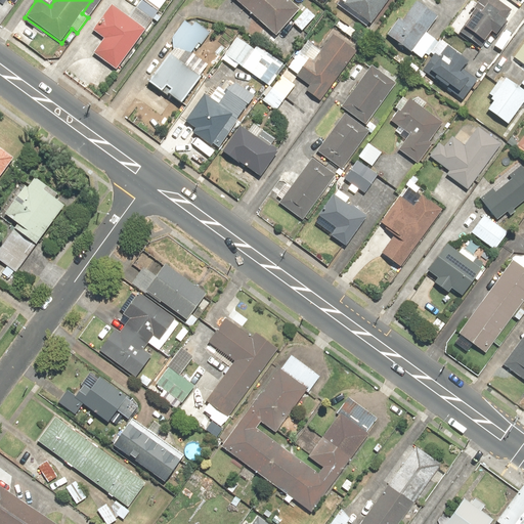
[(142,0),(136,9),(153,20),(167,0),(142,0)]
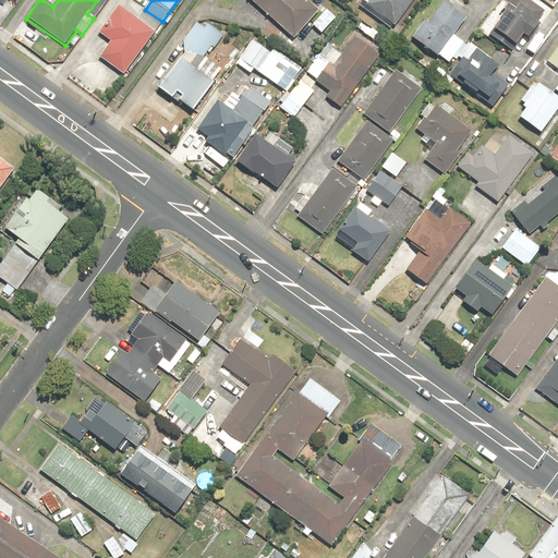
[(305,0),(250,0),(294,39),(318,12),(305,0)]
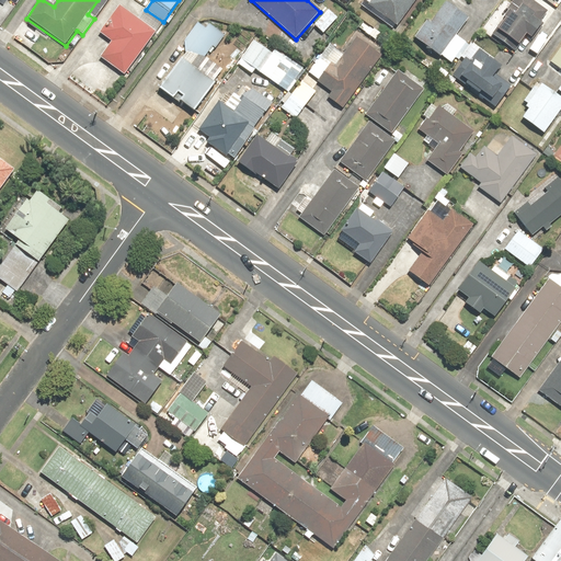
[(370,0),(367,6),(396,27),(415,0),(370,0)]
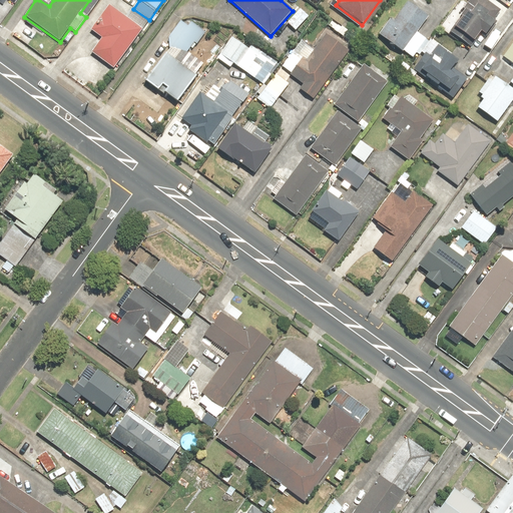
[(461,17),(453,28),(473,43),(481,33),(485,36),(496,21),(494,20),(501,11),(485,0),(475,0),(469,1),(458,15),(461,17)]
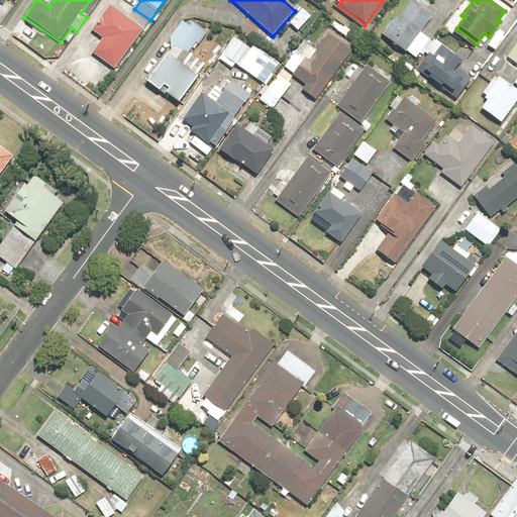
[(394,19),(382,35),(405,53),(432,17),(411,2),(396,21),(394,19)]
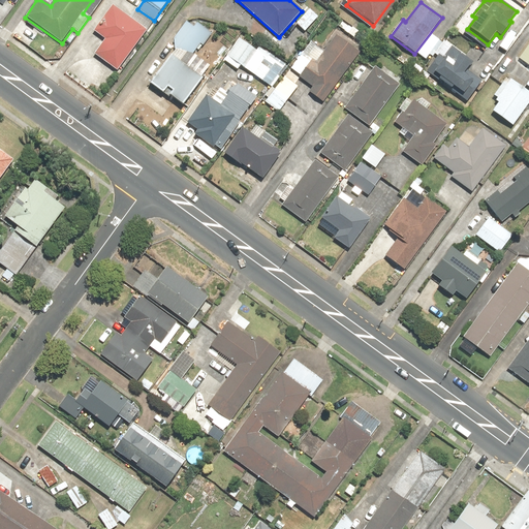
[(145,29),(113,6),(94,32),(105,39),(94,55),(115,70),(145,29)]
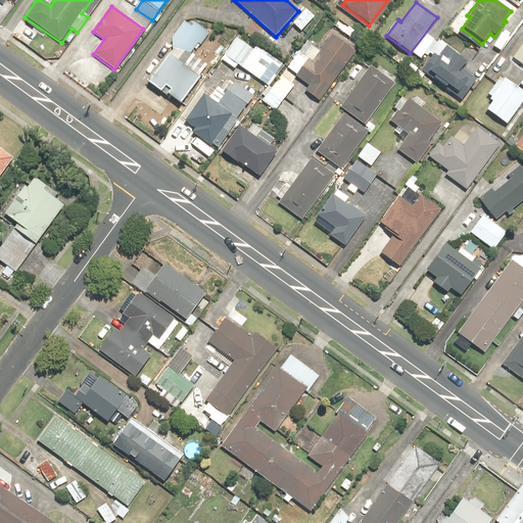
[(315,17),(305,9),(292,24),(300,32),(315,17)]
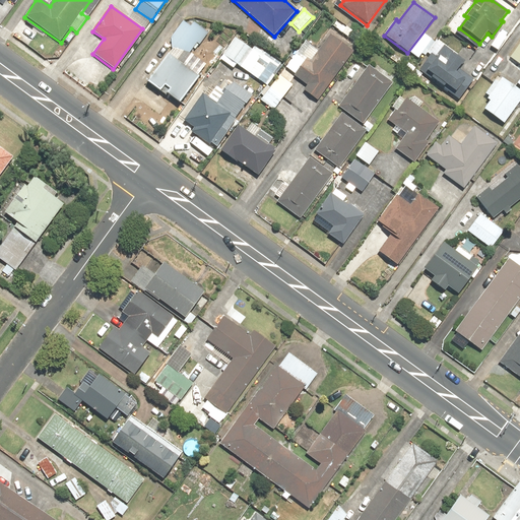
[(190,27),(183,21),(166,44),(173,49),(146,82),(158,92),(163,88),(168,92),(166,95),(178,105),(198,79),(180,64),(197,44),(200,46),(208,35),(193,22),(190,27)]
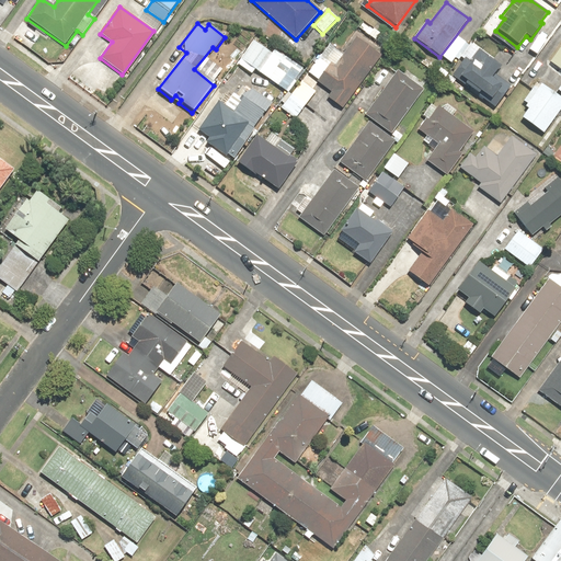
[(333,68),(320,58),(309,73),(318,81),(317,83),(331,93),(328,98),(342,109),(380,57),(355,39),(333,68)]
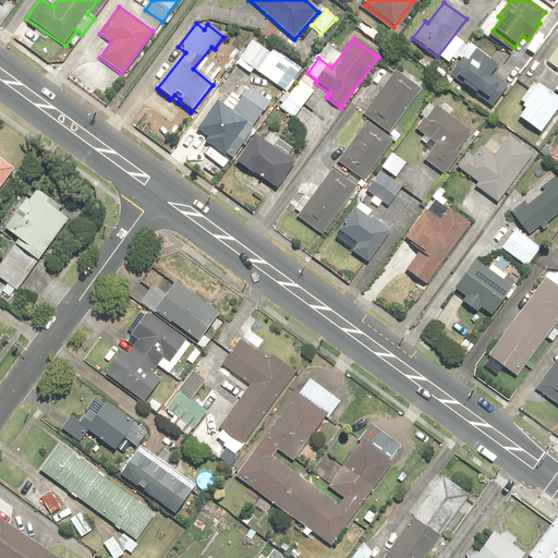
[(252,40),(239,60),(284,93),(301,69),(274,49),(270,53),(252,40)]
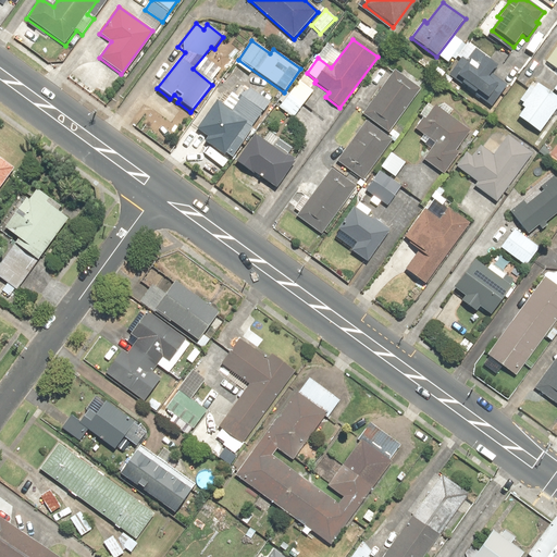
[(556,47),(546,62),(556,70),(556,47)]
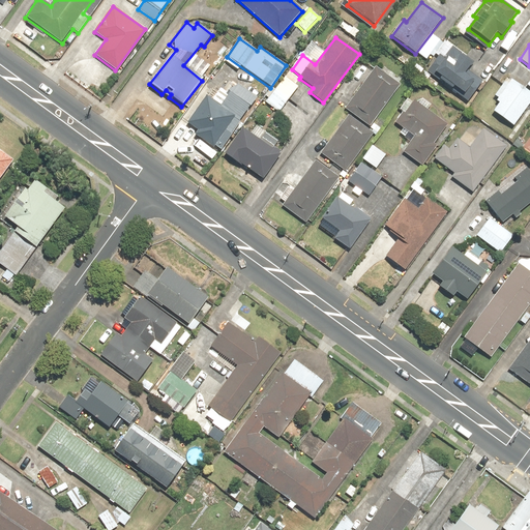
[(439,56),(427,74),(468,104),(483,83),(468,71),(474,63),(452,48),(444,59),(439,56)]
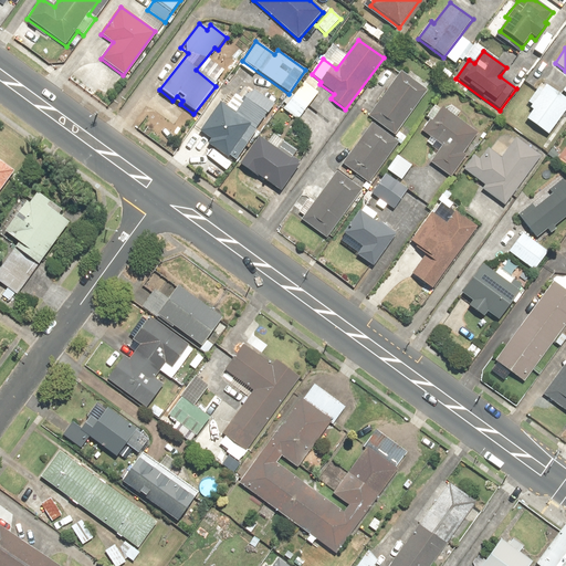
[(427,90),(400,72),(369,118),(396,136),(427,90)]
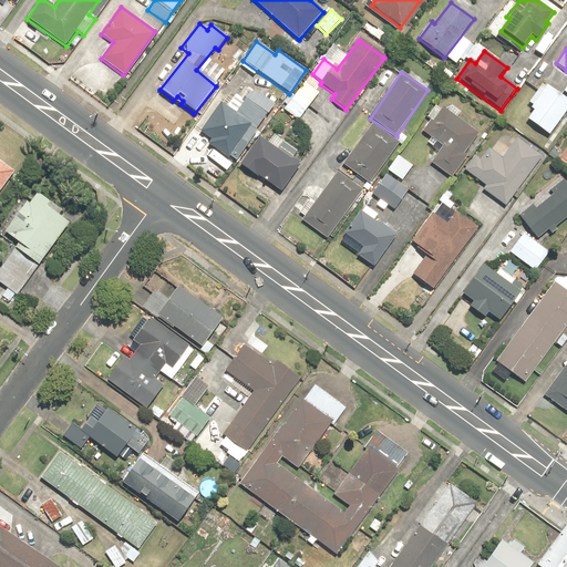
[(320,92),(305,81),(285,110),(299,121),(320,92)]
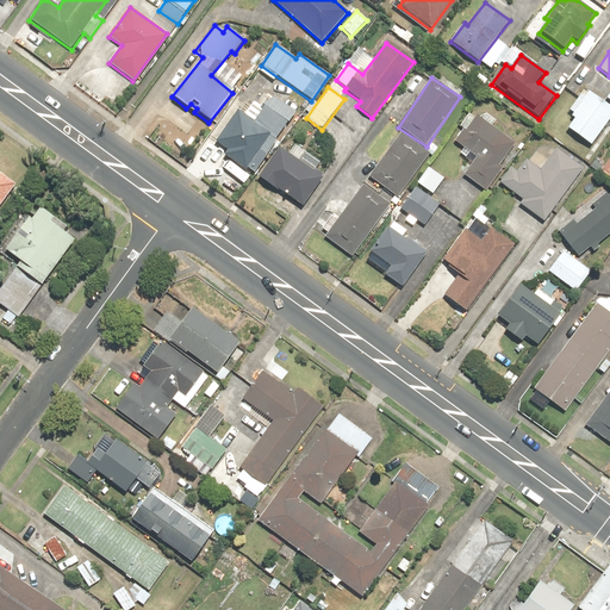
[(573,120),(566,131),(592,148),(609,120),(609,106),(589,93),(585,98),(580,94),(568,112),(572,114),(570,118),(573,120)]
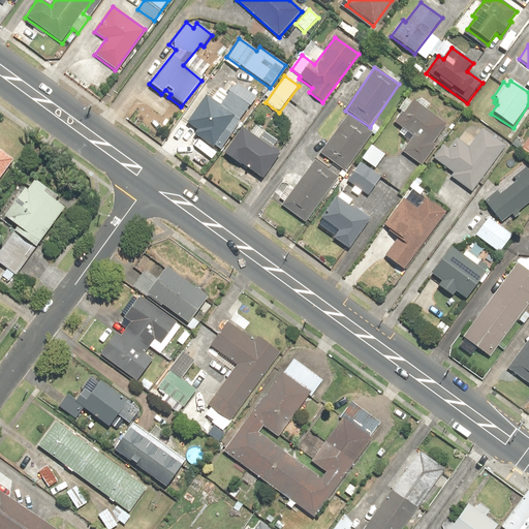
[(220,105),(207,96),(188,123),(197,130),(194,135),(218,152),(250,106),(229,93),(220,105)]
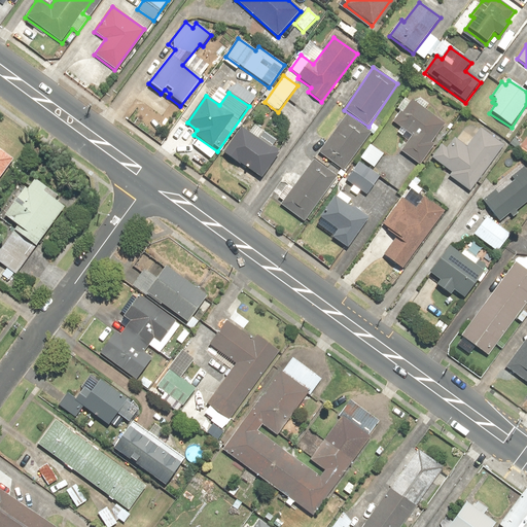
[(445,126),(411,101),(401,113),(399,111),(391,123),(411,137),(400,151),(420,166),(434,146),(431,144),(445,126)]
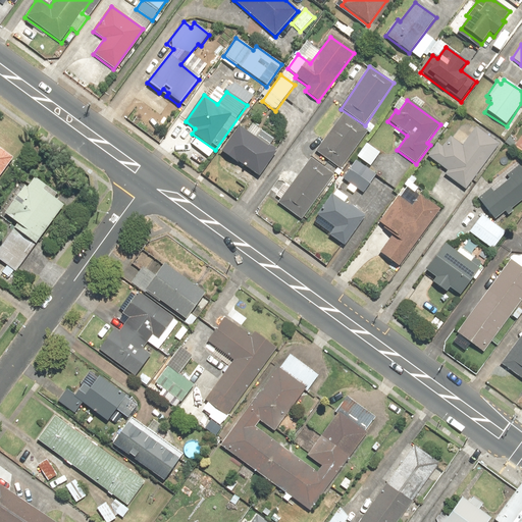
[(368,132),(344,113),(316,152),(341,169),(368,132)]
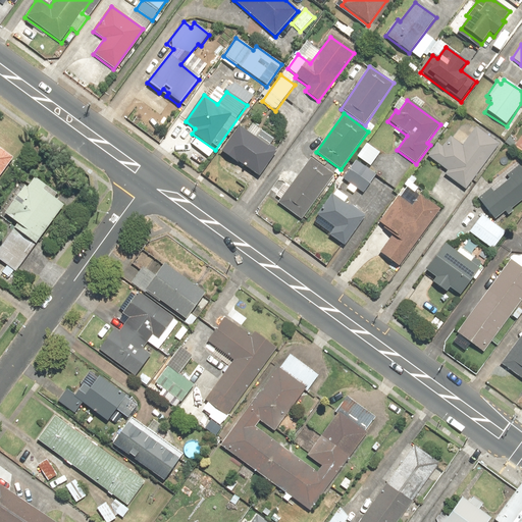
[(238,127),(221,154),(259,177),(281,144),(252,124),(247,134),(238,127)]
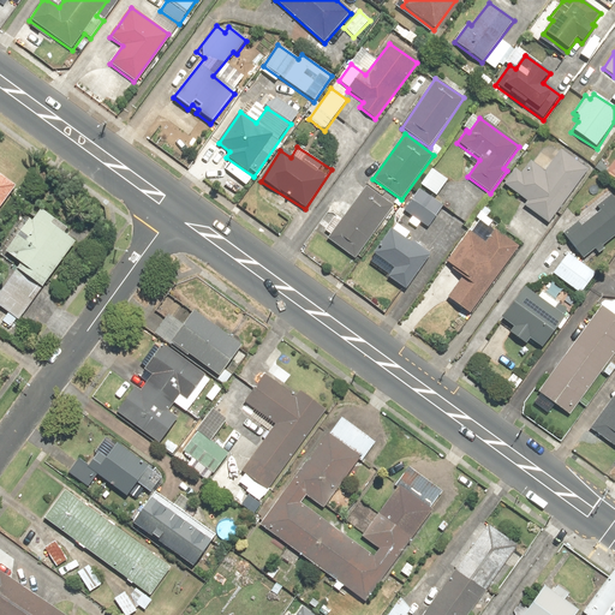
[(514,169),(503,185),(526,202),(523,207),(549,226),(587,171),(559,150),(544,172),(530,162),(521,175),(514,169)]
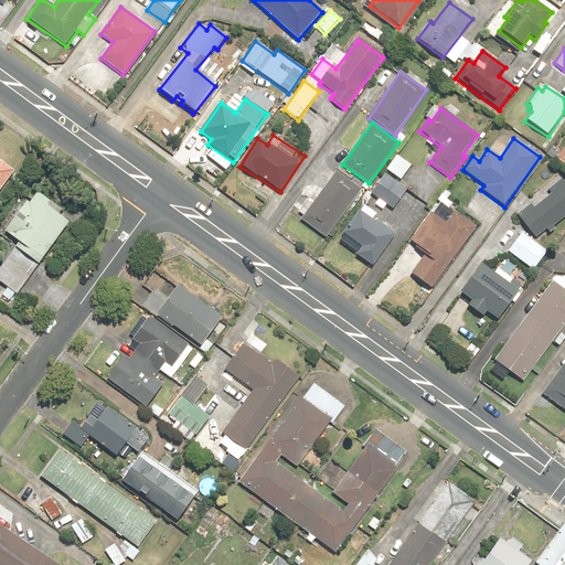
[(396,157),(386,170),(401,181),(411,167),(396,157)]
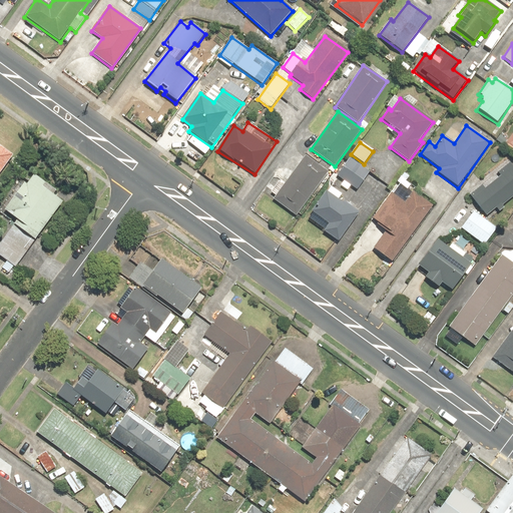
[(0,175),(15,156),(0,145),(0,175)]
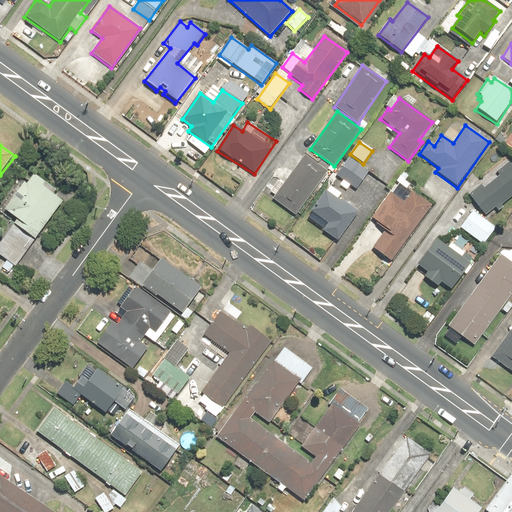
[(328,173),(304,156),(273,198),(297,216),(328,173)]
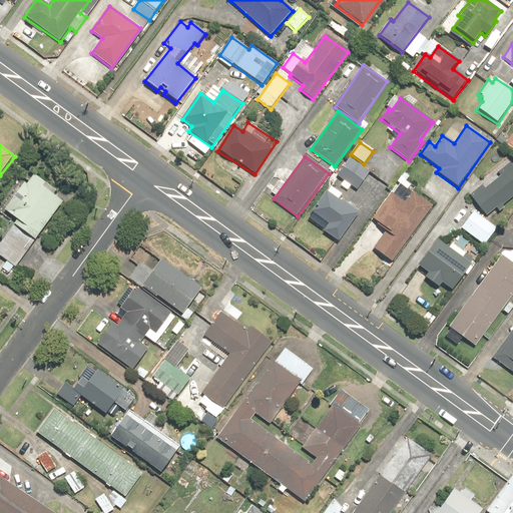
[(351,159),(339,176),(357,189),(369,172),(351,159)]
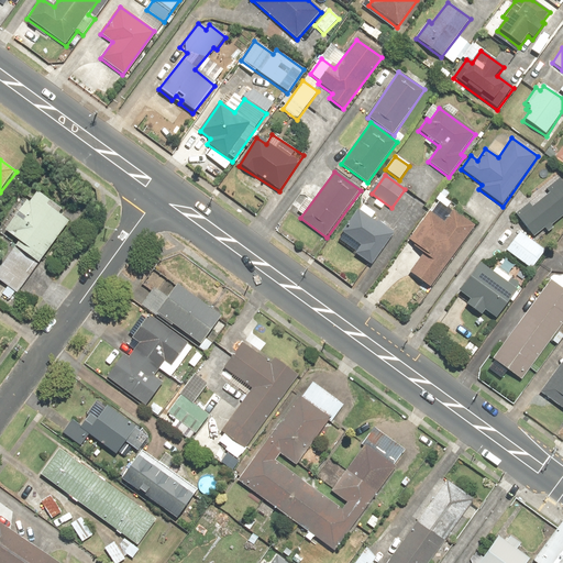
[(562,183),(559,178),(514,213),(532,238),(562,213),(562,183)]
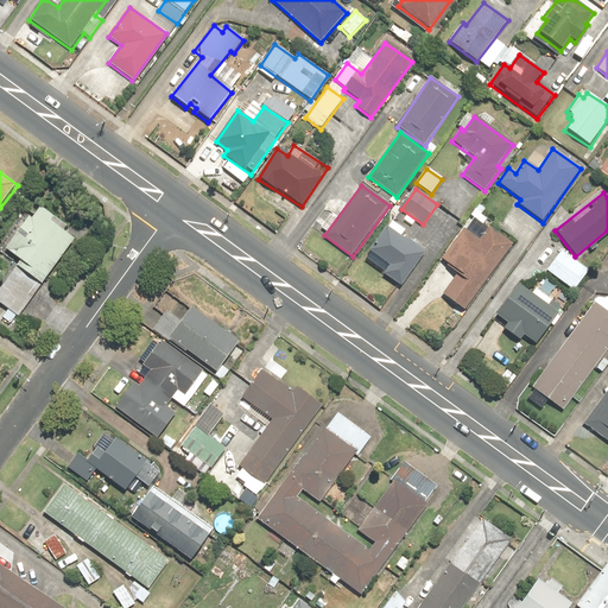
[(1,318),(11,325),(75,241),(52,223),(58,216),(40,203),(29,220),(25,216),(0,249),(0,253),(18,266),(0,289),(0,305),(7,311),(1,318)]
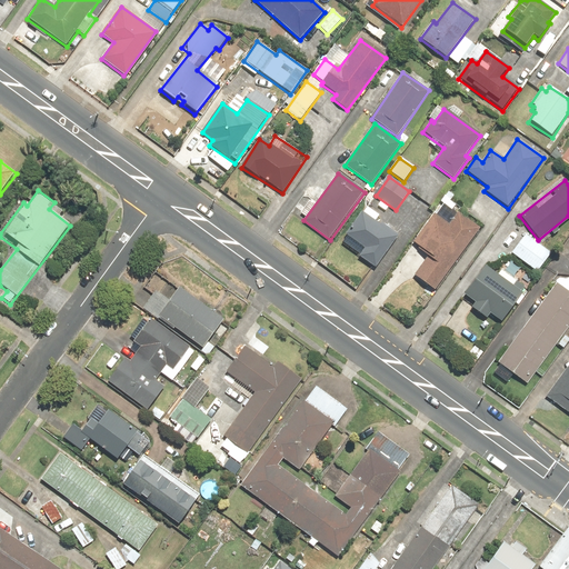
[(379,218),(366,208),(346,238),(363,250),(359,258),(375,269),(397,237),(376,222),(379,218)]
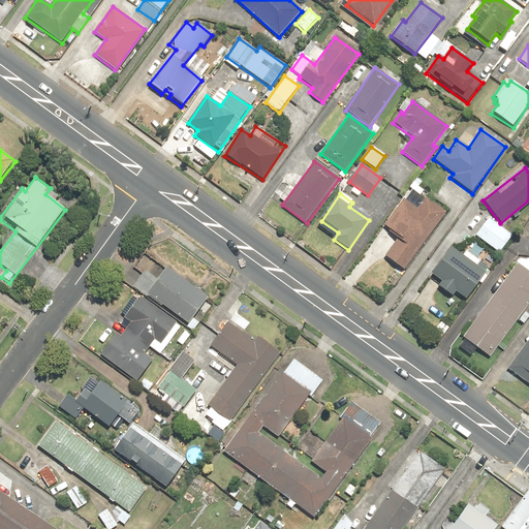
[(383,257),(403,273),(446,213),(426,197),(416,209),(403,199),(381,227),(397,239),(383,257)]
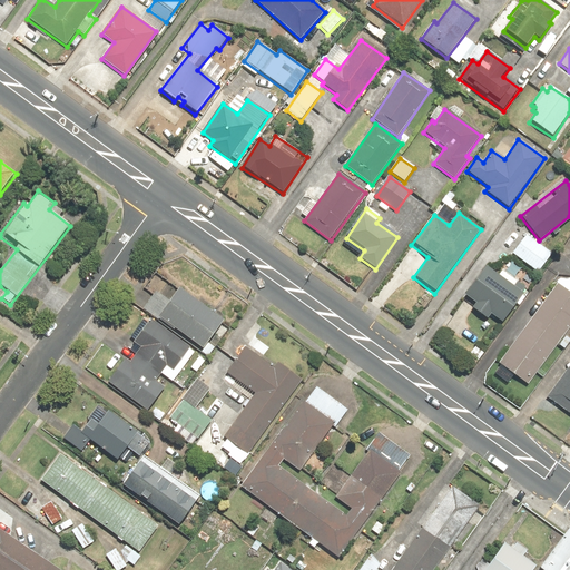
[(526,235),(511,254),(537,273),(550,254),(526,235)]
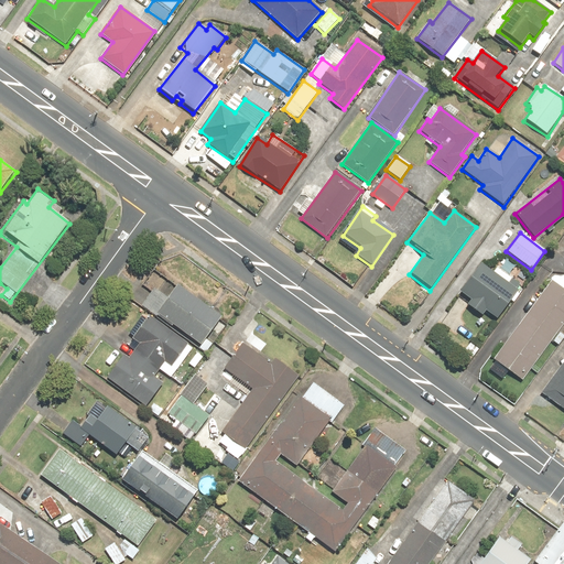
[(519,291),(480,263),(459,293),(469,301),(466,306),(481,317),(485,313),(497,321),(519,291)]
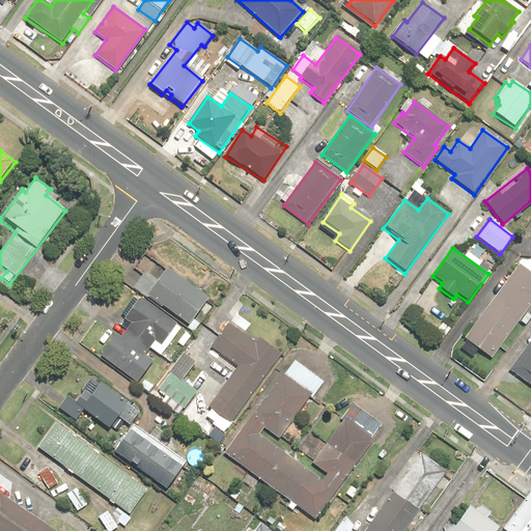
[(530,273),(520,264),(463,338),(492,360),(530,308),(530,273)]
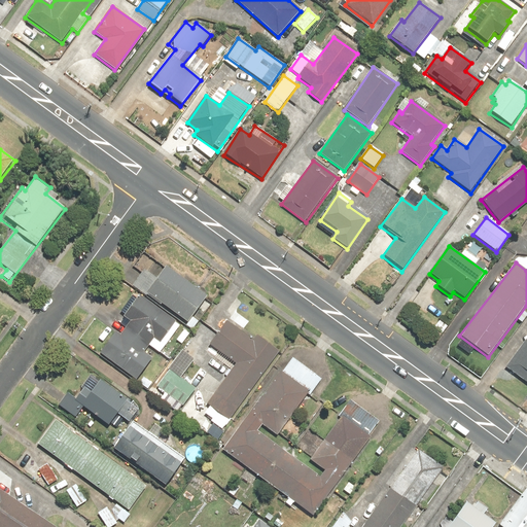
[(145,295),(147,292),(186,322),(207,295),(166,266),(156,278),(143,269),(131,284),(145,295)]
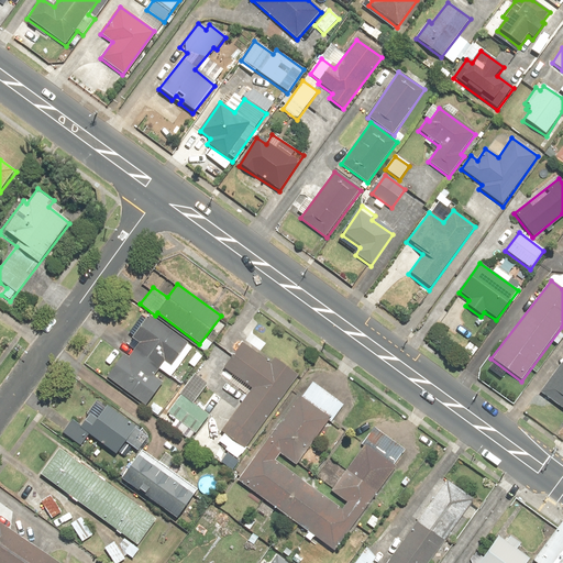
[(125,350),(106,376),(144,405),(161,383),(152,376),(163,362),(168,366),(186,343),(147,315),(131,338),(138,343),(130,353),(125,350)]
